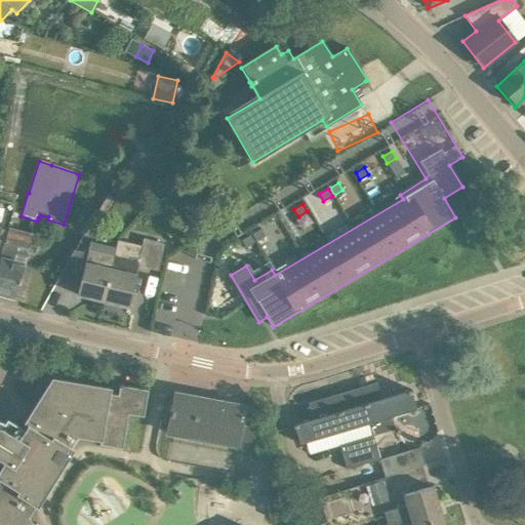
[(192,232),(195,236),(202,232),(198,225),(193,228),(192,232)]
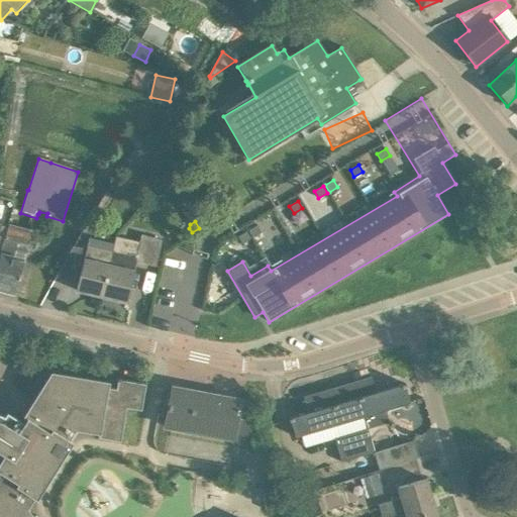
[(0,290),(14,294),(31,232),(9,225),(0,252),(0,290)]
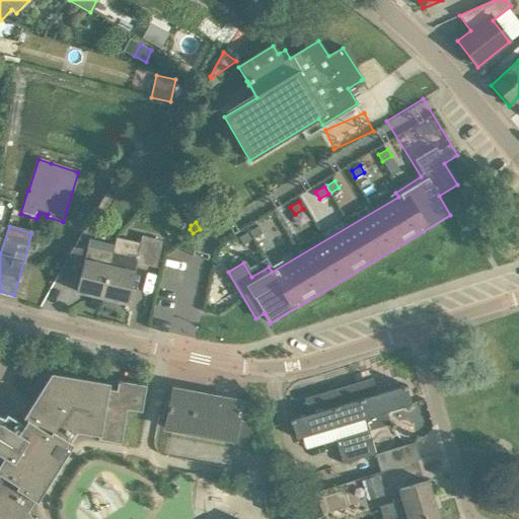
[(249,231),(253,238),(263,233),(257,226),(249,231)]
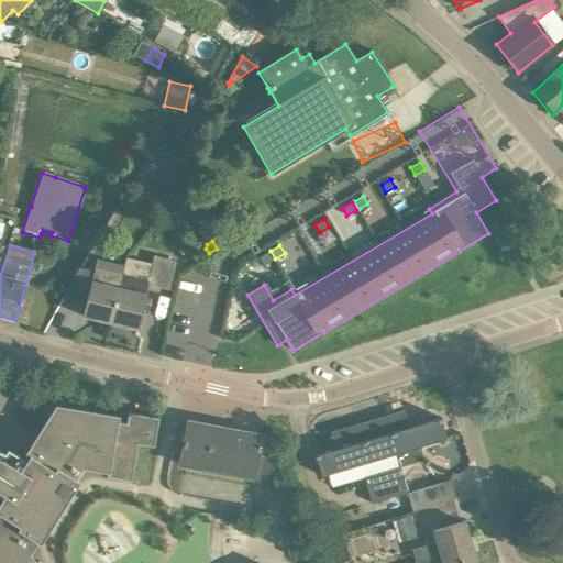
[(268,253),(258,258),(263,265),(273,260),(268,253)]
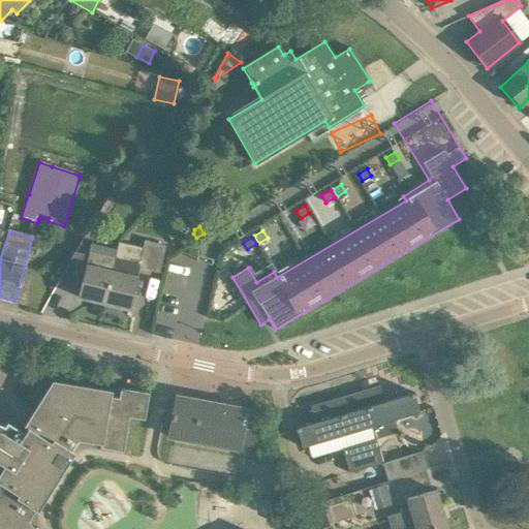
[(128,310),(138,270),(159,275),(166,247),(144,241),(138,260),(130,258),(129,261),(115,257),(103,304),(128,310)]
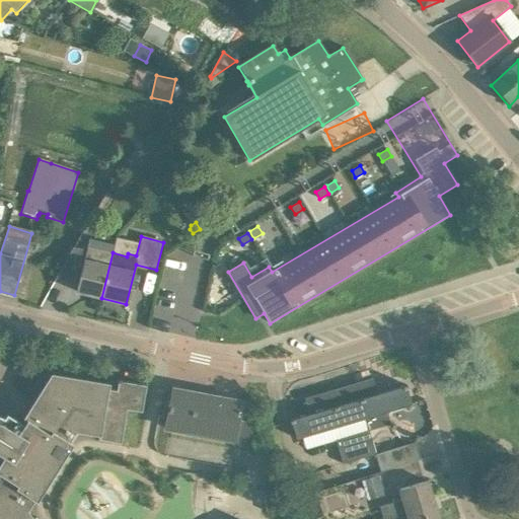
[(98,241),(89,239),(76,292),(101,298),(113,252),(114,244),(98,241)]
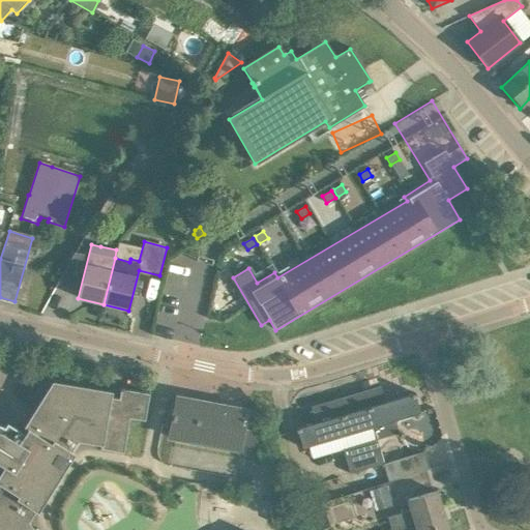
[(75,253),(57,284),(77,288),(84,256),(75,253)]
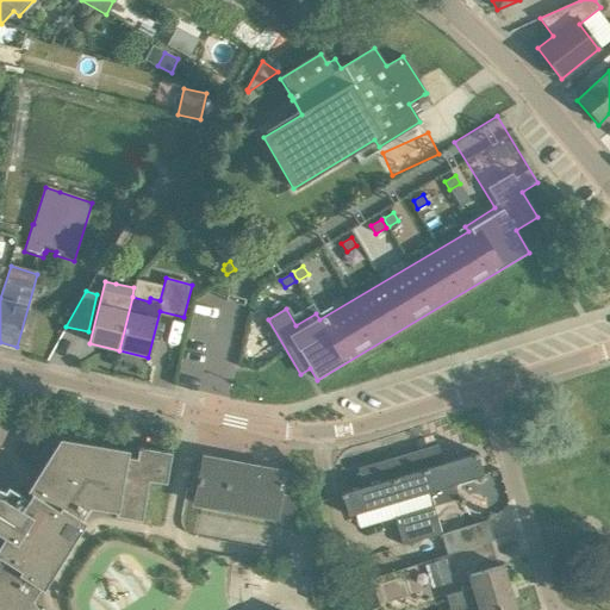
[(0,609),(43,609),(42,608),(39,609),(32,602),(41,589),(43,591),(85,523),(82,522),(91,509),(117,514),(116,518),(142,522),(149,483),(166,485),(172,454),(138,448),(137,460),(128,459),(129,452),(60,440),(23,498),(7,487),(4,492),(0,491),(0,490),(0,609)]
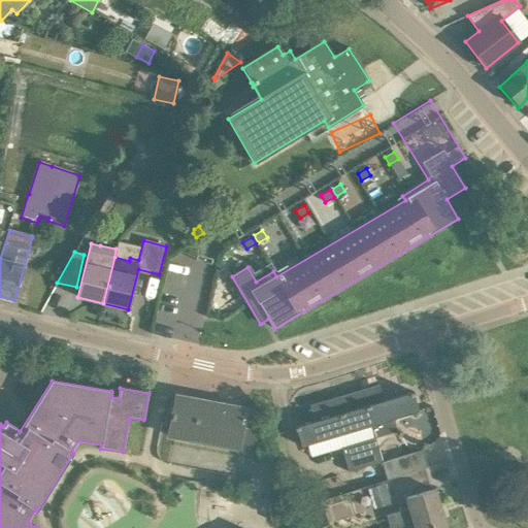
[(393,420),(420,413),(414,393),(407,394),(404,391),(395,394),(395,398),(383,402),(378,390),(363,395),(363,392),(361,393),(365,405),(363,406),(368,427),(370,426),(374,439),(397,432),(393,420)]
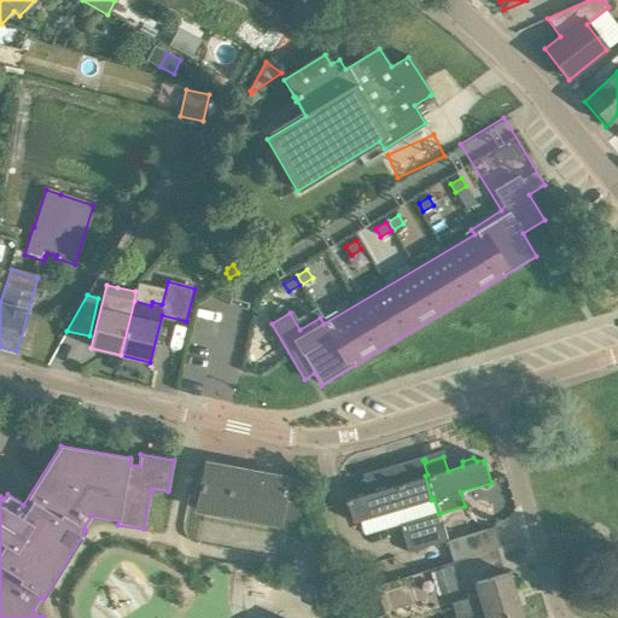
[(447,541),(438,514),(433,499),(431,500),(425,476),(427,474),(423,460),(394,468),(395,471),(365,481),(369,494),(344,501),(351,524),(396,511),(401,525),(400,525),(408,554),(447,541)]
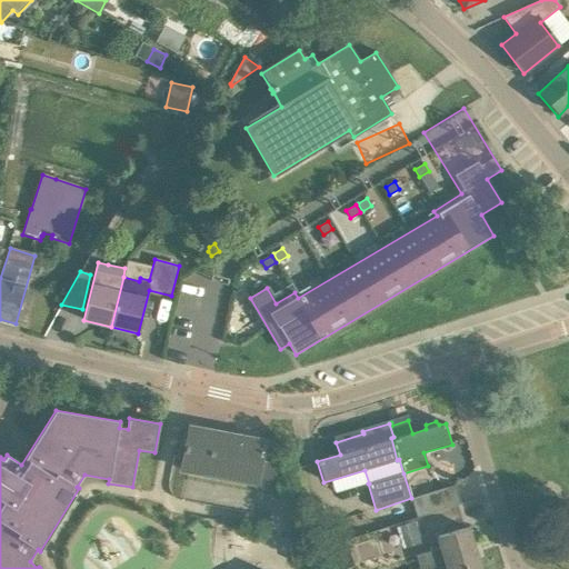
[(210,522),(227,435),(189,428),(180,469),(202,473),(193,519),(210,522)]
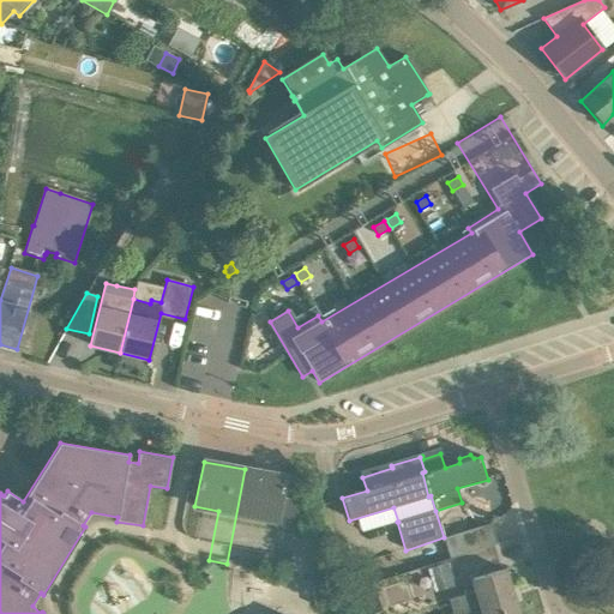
[(294,527),(299,505),(281,501),(286,477),(245,469),(227,564),(284,576),(290,542),(286,541),(289,525),(294,527)]
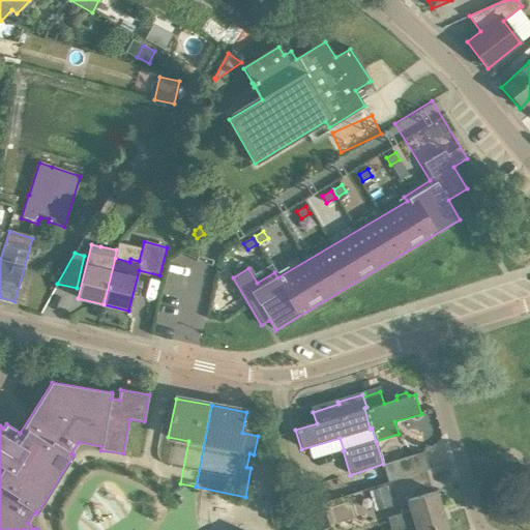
[(388,482),(430,470),(423,452),(383,464),(388,482)]
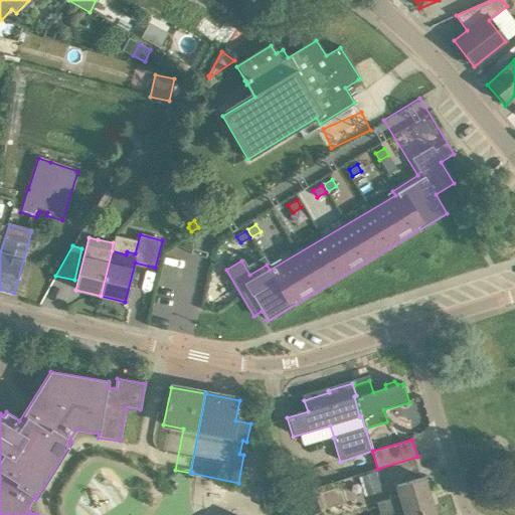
[(380,489),(375,472),(359,476),(364,493),(380,489)]
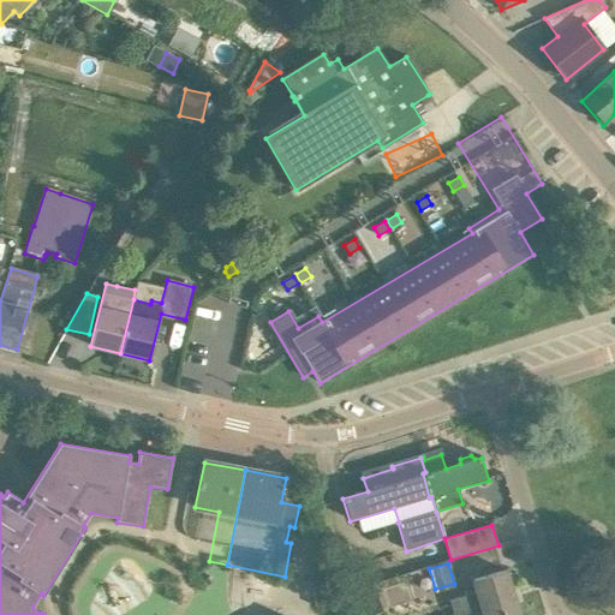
[(454,614),(514,597),(506,571),(473,580),(477,592),(427,608),(428,614),(454,614)]
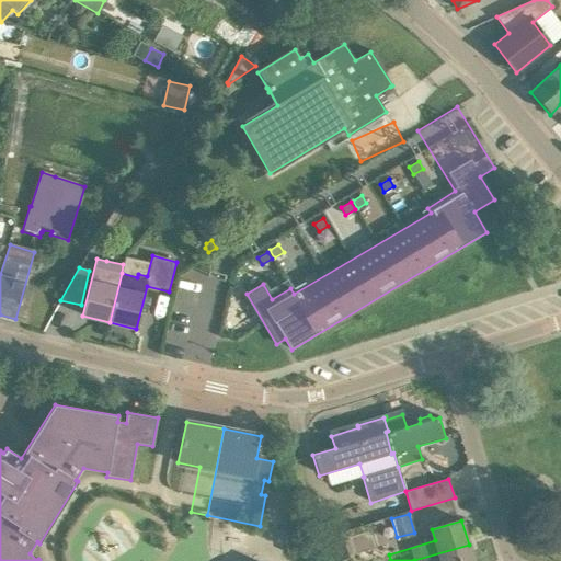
[(473,560),(469,545),(414,560),(473,560)]
